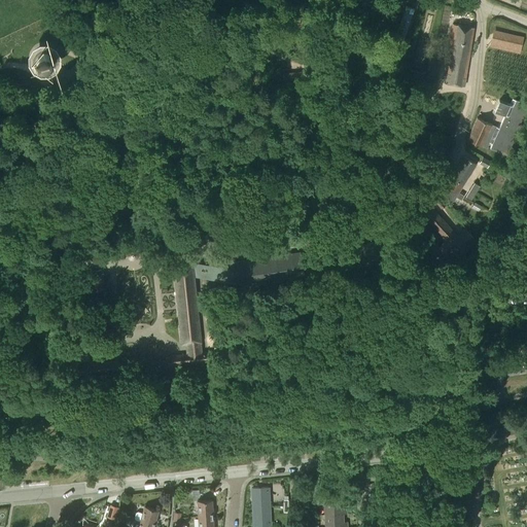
[(403,11),(401,18),(410,21),(412,14),(415,8),(406,5),(403,11)]
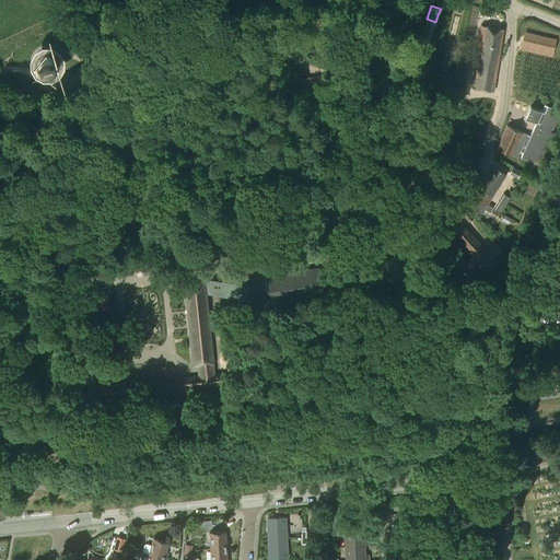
[(419,43),(428,45),(435,22),(427,19),(419,43)]
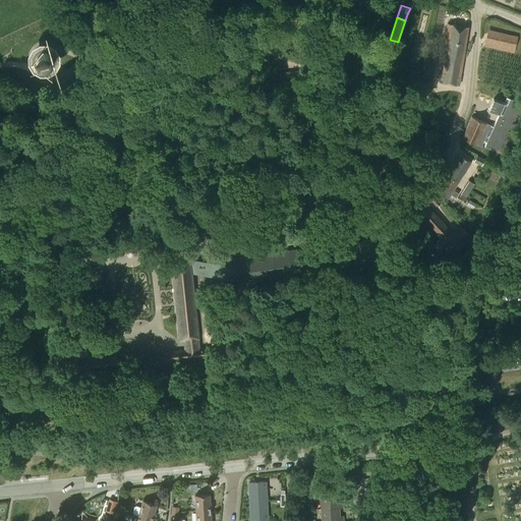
[(456,85),(460,87),(461,78),(460,77),(469,27),(466,26),(452,23),(452,24),(447,23),(441,73),(440,73),(439,82),(443,83),(456,87),(456,85)]
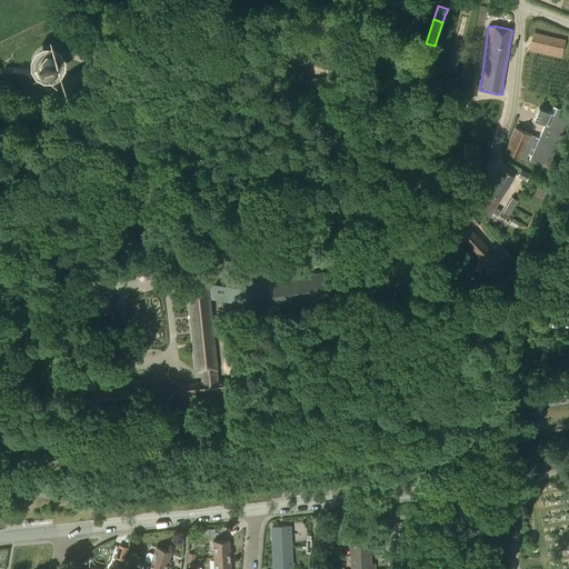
[(566,39),(533,32),(529,50),(561,57),(566,39)]
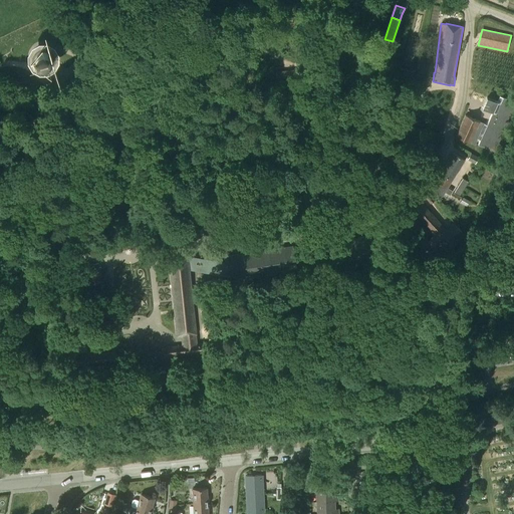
[(43,68),(46,68),(48,67),(50,66),(52,64),(53,62),(54,60),(54,58),(54,56),(54,53),(53,51),(52,49),(50,48),(48,46),(46,46),(43,45),(41,46),(39,46),(37,48),(35,49),(33,51),(32,53),(32,56),(32,58),(32,60),(33,62),(35,64),(36,66),(39,67),(41,68),(43,68)]
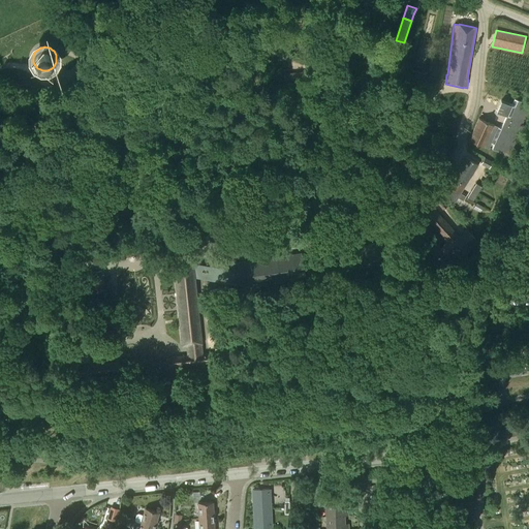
[(309,72),(284,73),(284,82),(310,79),(309,72)]
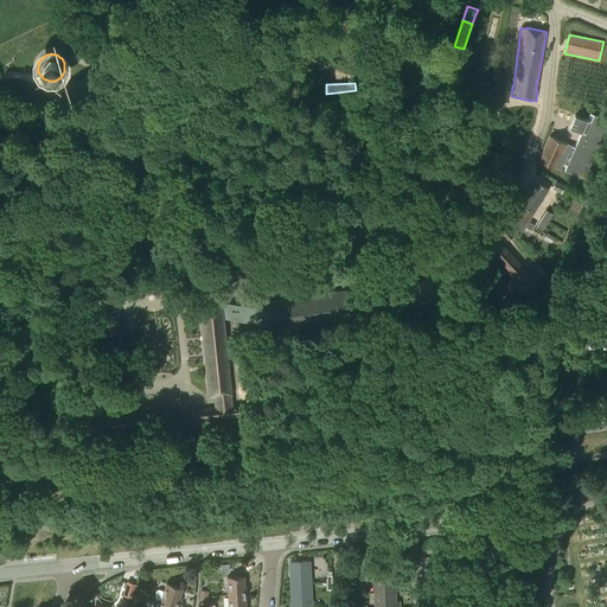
[(575,148),(549,136),(537,161),(561,172),(564,166),(567,167),(564,172),(590,184),(606,147),(606,121),(590,114),(587,121),(575,115),(569,128),(581,134),(575,148)]
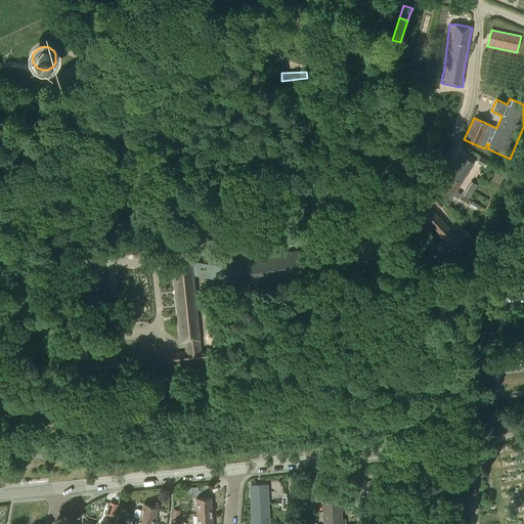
[(438,192),(443,195),(450,201),(453,195),(459,200),(462,194),(456,191),(474,163),(462,156),(438,192)]
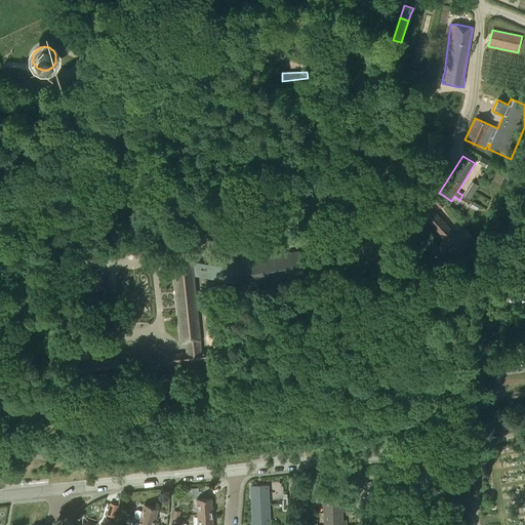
[(481,157),(477,162),(485,167),(488,161),(481,157)]
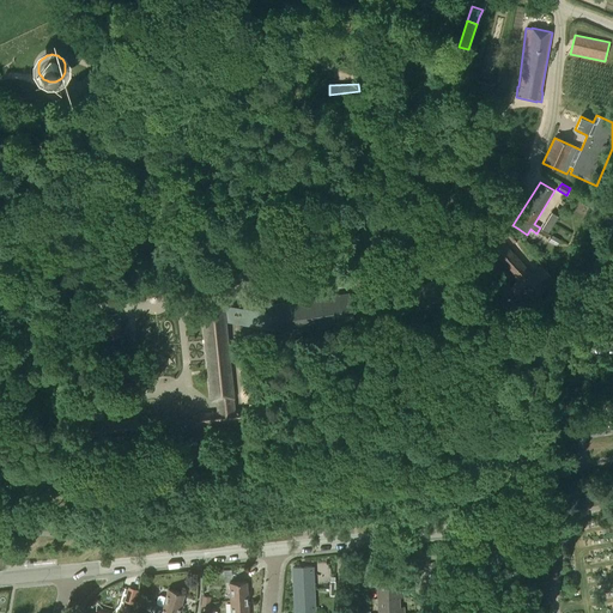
[(332,212),(326,219),(332,225),(339,217),(332,212)]
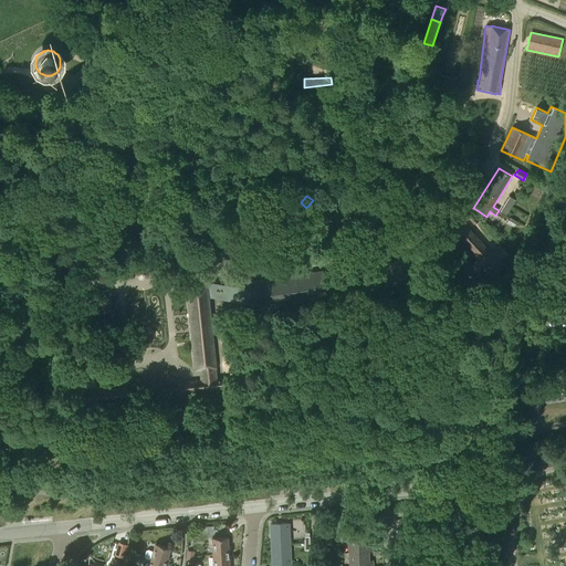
[(446,199),(450,205),(454,201),(449,196),(446,199)]
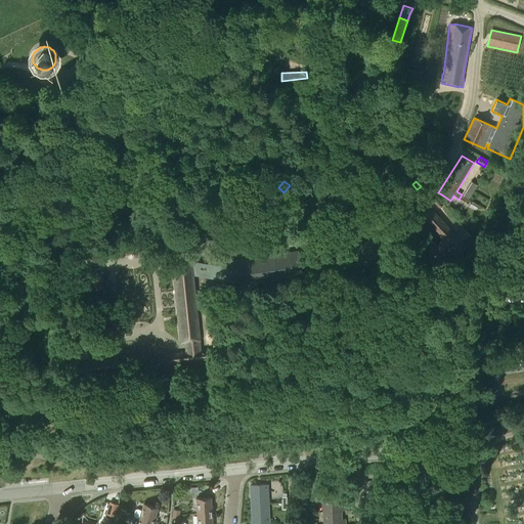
[(471,181),(463,195),(469,200),(477,185),(471,181)]
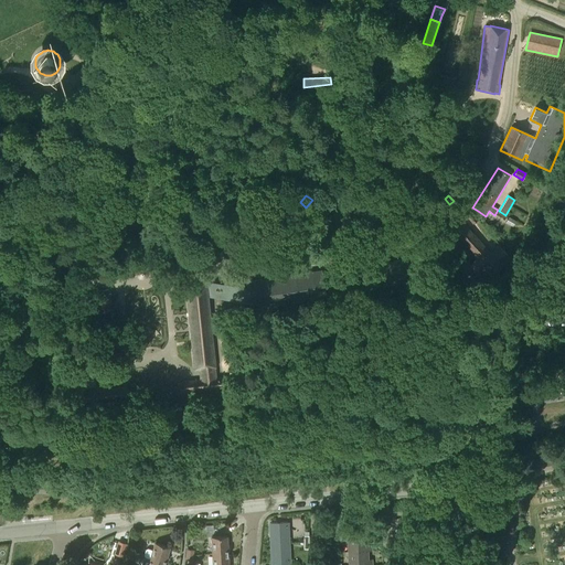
[(468,210),(437,237),(452,254),(466,268),(475,279),(487,267),(490,273),(499,264),(500,265),(509,256),(499,246),(491,253),(465,221),(468,219),(473,224),(478,220),(468,210)]
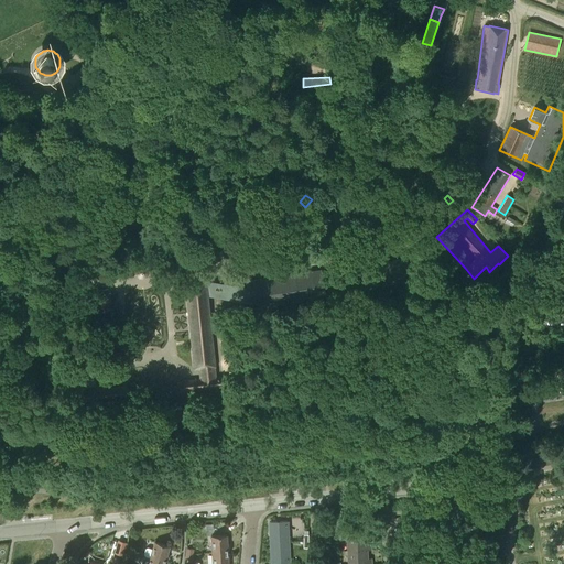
[(413,275),(407,257),(389,262),(388,260),(379,262),(379,264),(361,270),(368,290),(413,275)]
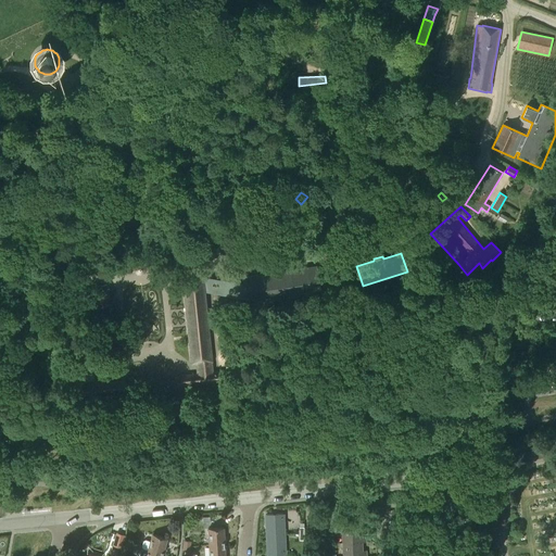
[(142,273),(146,269),(146,265),(141,262),(137,262),(135,265),(135,269),(138,273),(142,273)]
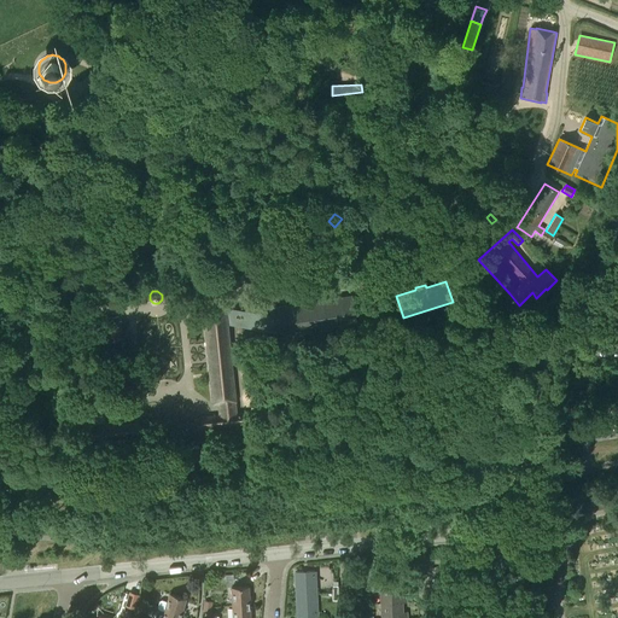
[(365,314),(363,304),(354,307),(351,295),(268,307),(272,338),(356,326),(355,315),(365,314)]
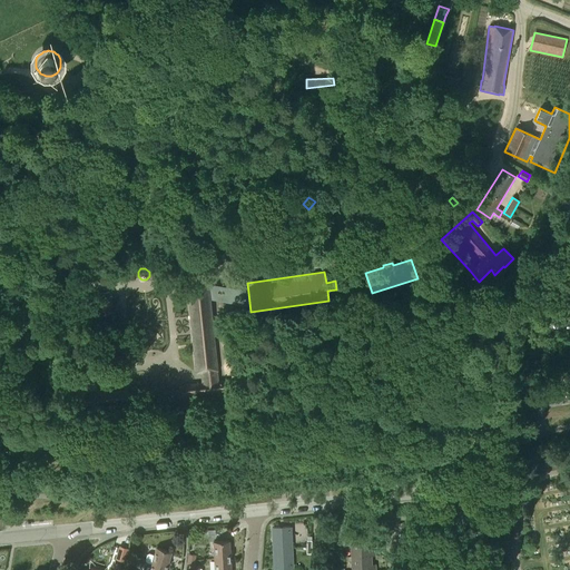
[(209,286),(186,287),(188,317),(190,335),(192,345),(192,349),(194,371),(195,374),(199,374),(200,383),(192,384),(182,385),(180,385),(182,395),(228,391),(227,381),(218,381),(209,286)]
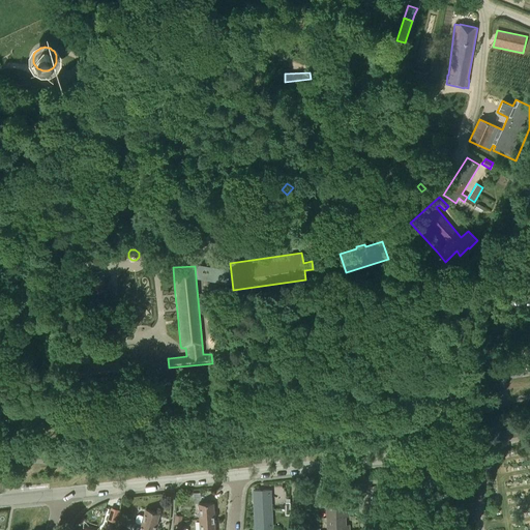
[(223,278),(223,274),(228,274),(229,268),(208,267),(207,277),(223,278)]
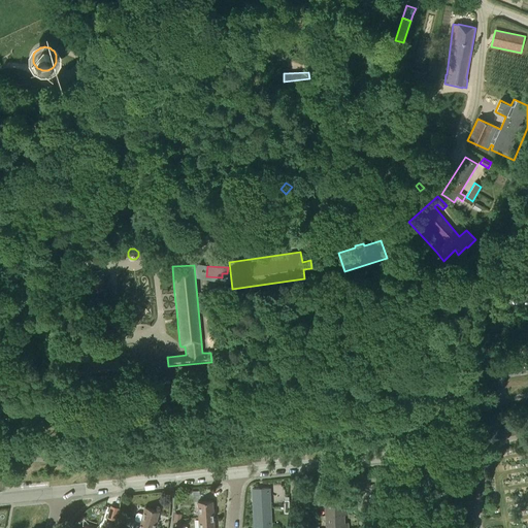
[(101,274),(101,271),(101,270),(88,270),(89,274),(86,274),(86,293),(87,294),(104,293),(104,274),(101,274)]
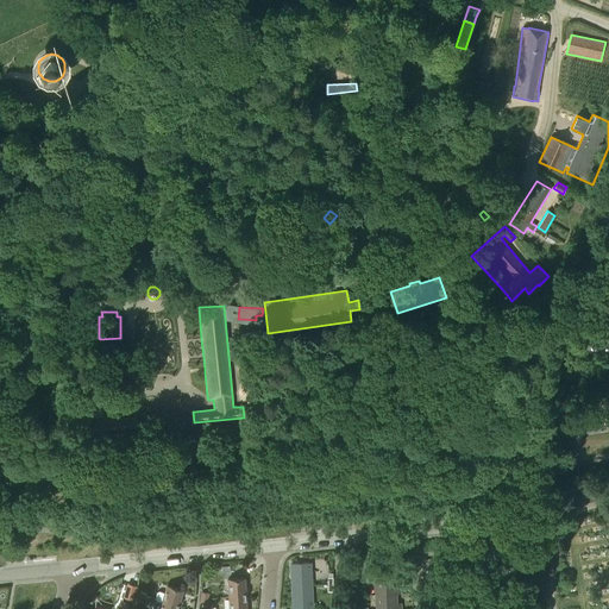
[(337,334),(340,357),(358,355),(355,332),(337,334)]
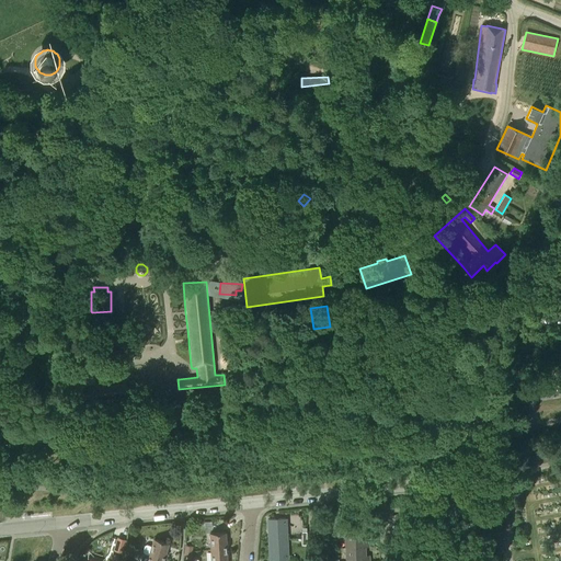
[(58,362),(63,369),(70,365),(66,357),(58,362)]
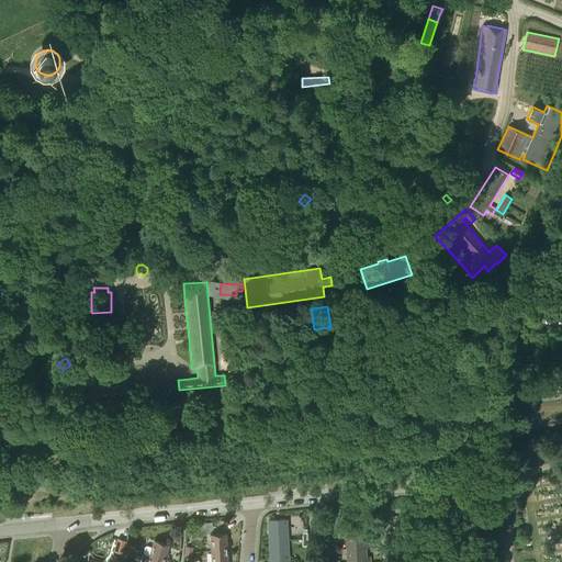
[(269,520),(270,541),(287,540),(285,520),(269,520)]
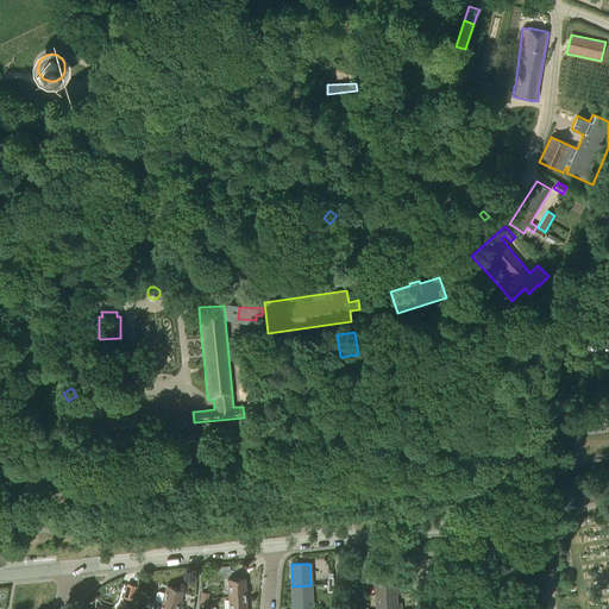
[(375,578),(375,595),(401,594),(400,586),(396,586),(395,577),(375,578)]
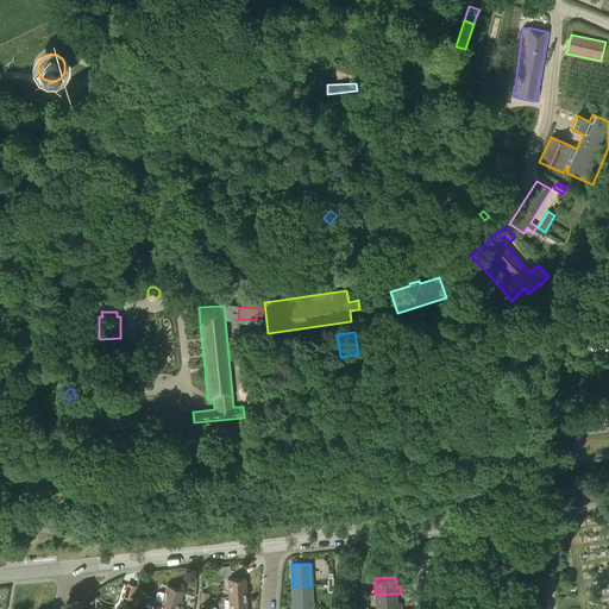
[(230,597),(244,596),(244,594),(246,594),(246,589),(244,589),(244,578),(228,579),(230,597)]
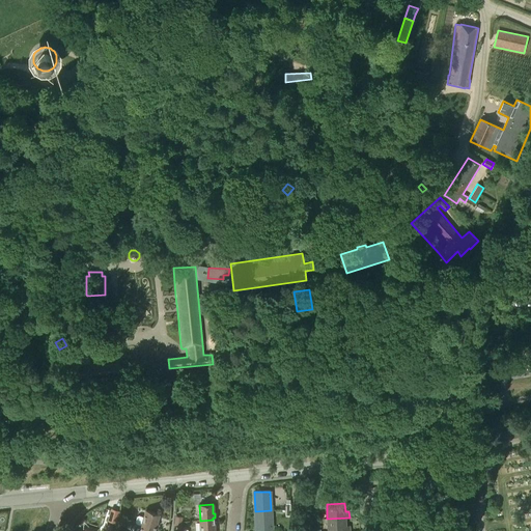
[(119,511),(111,509),(108,521),(115,523),(119,511)]
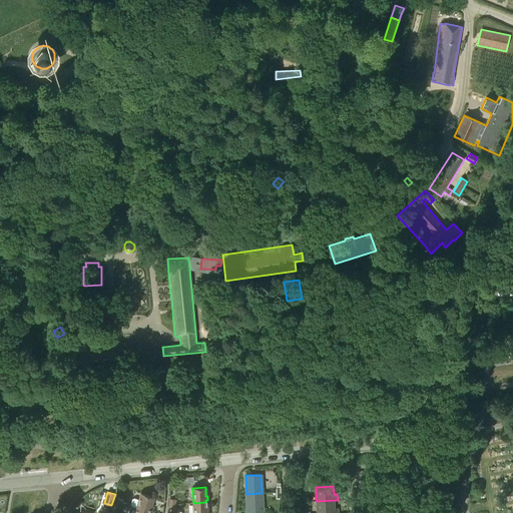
[(149,512),(149,510),(151,511),(152,506),(150,506),(153,497),(140,493),(138,500),(134,498),(132,499),(130,505),(131,507),(136,508),(149,512)]
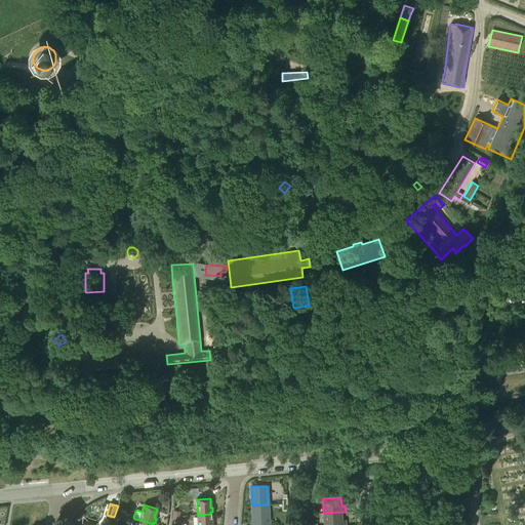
[(269,524),(268,505),(252,506),(252,524),(269,524)]
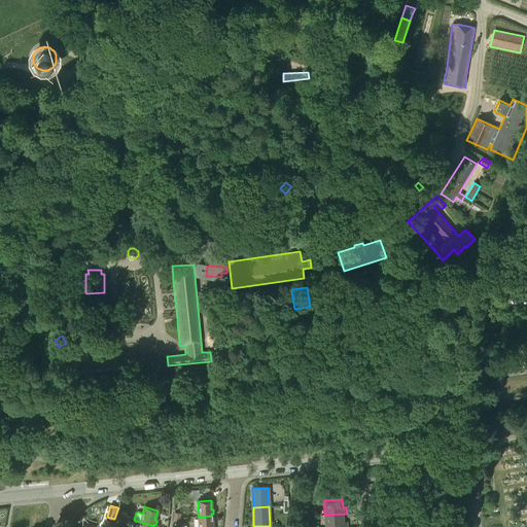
[(324,515),(324,526),(347,526),(347,522),(343,522),(343,515),(347,514),(324,515)]
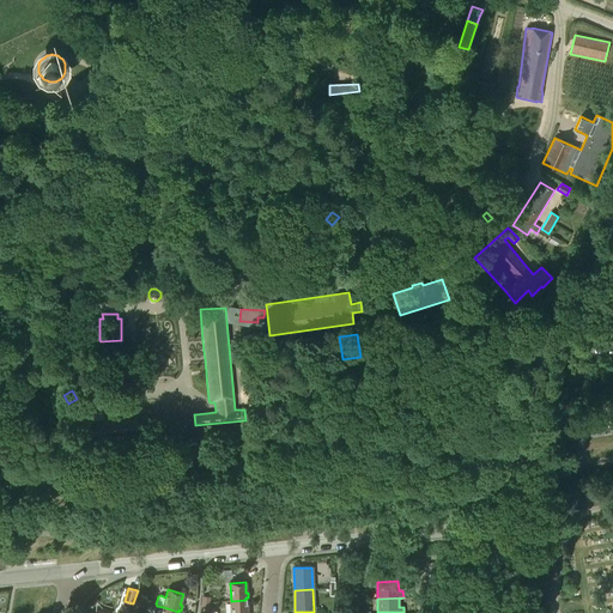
[(246,604),(246,600),(231,601),(231,612),(246,612),(247,608),(249,608),(249,604),(246,604)]
